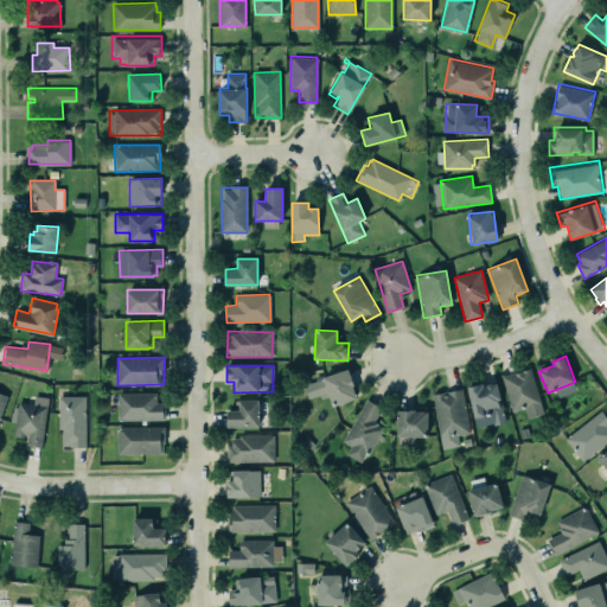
[(503,376),(531,368),(544,413),(529,417),(525,408),(513,411),(503,376)]
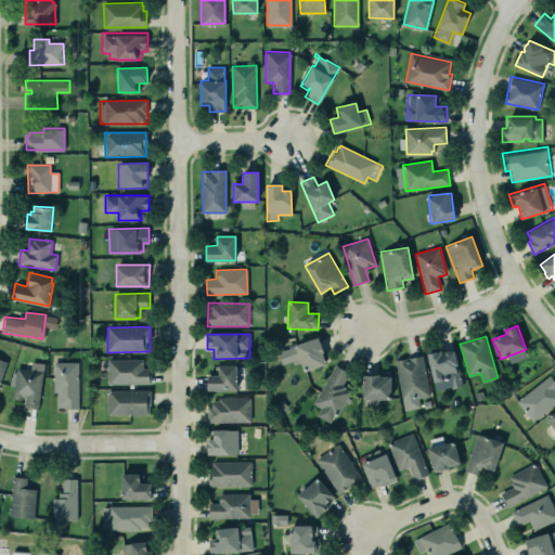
[(287,348),(295,345),(319,337),(321,343),(324,351),(322,352),(325,359),(324,360),(325,364),(305,371),(300,358),(292,360),(287,348)]
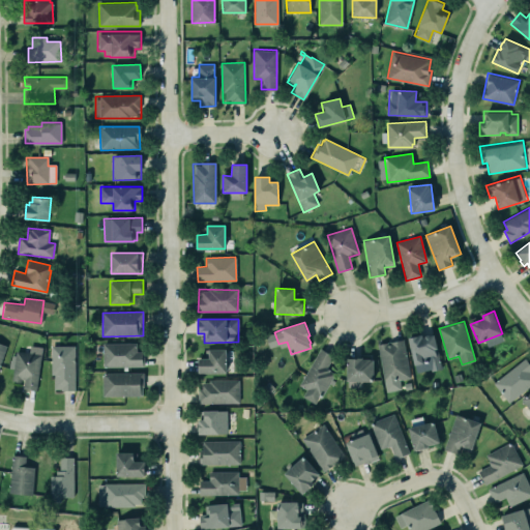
[(409,337),(422,334),(422,337),(425,336),(425,335),(429,334),(431,334),(435,334),(442,369),(431,372),(429,360),(425,361),(423,362),(415,364),(409,337)]
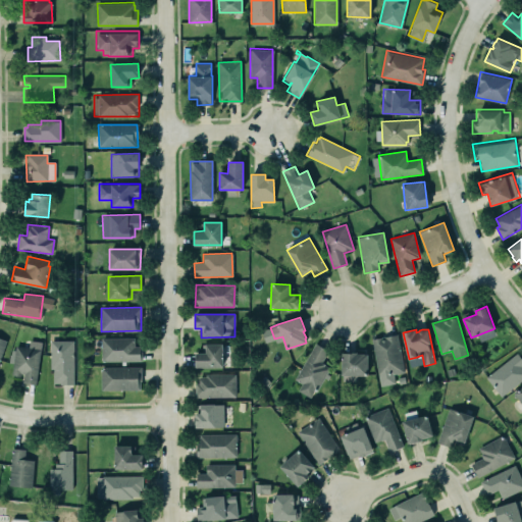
[(372,338),(398,333),(404,372),(378,377),(372,338)]
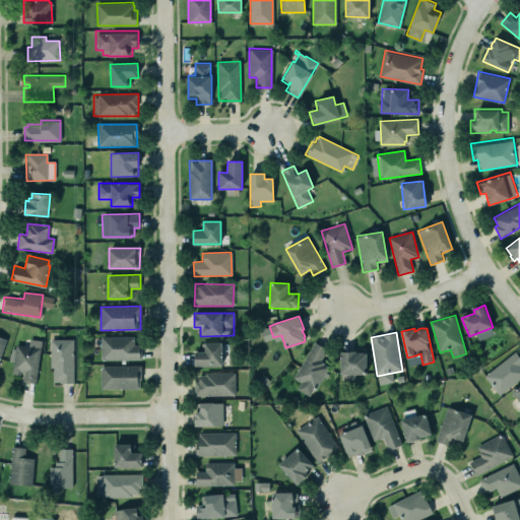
[(101,337),(101,361),(141,360),(140,345),(133,345),(133,337),(101,337)]
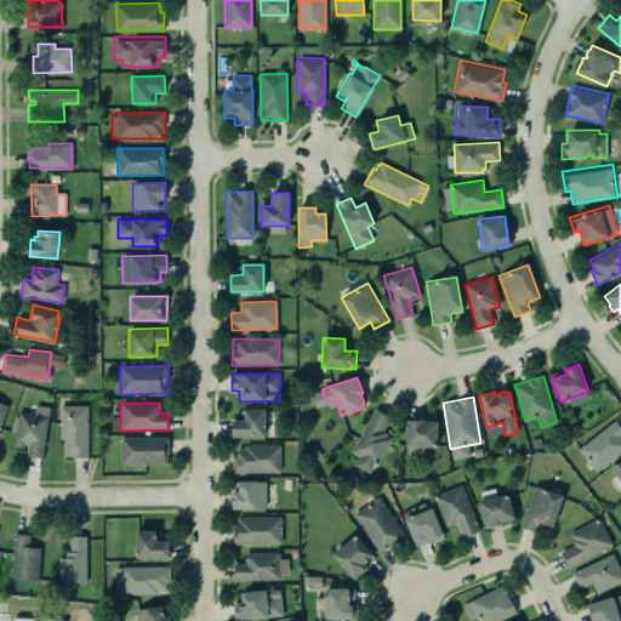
[(87,404),(87,457),(72,457),(72,455),(64,455),(64,438),(60,438),(61,404),(87,404)]
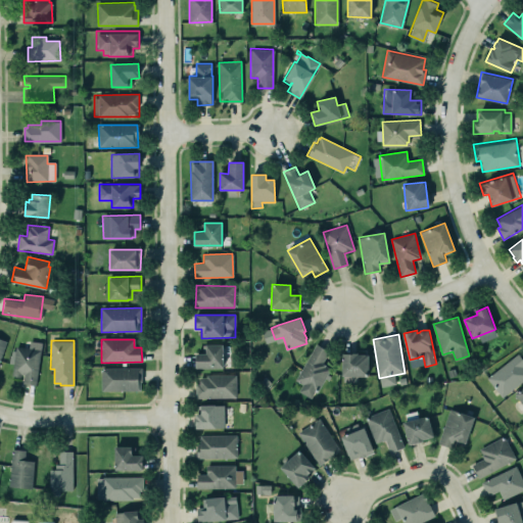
[(195,369),(223,368),(223,344),(206,345),(206,353),(195,354),(195,369)]
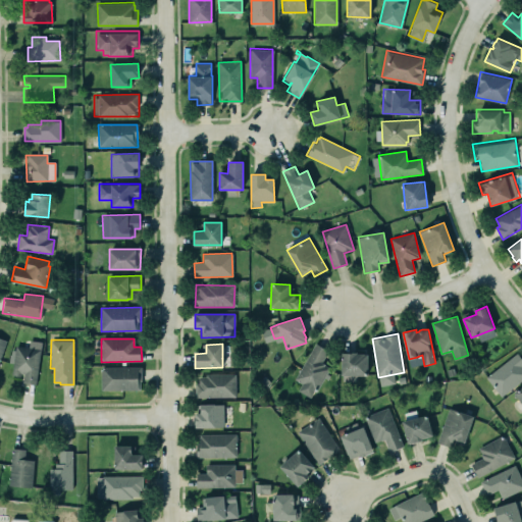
[(316,344),(296,378),(303,382),(299,389),(310,397),(314,390),(316,392),(324,377),(327,378),(329,374),(326,373),(330,367),(324,364),(324,363),(321,361),(328,351),(316,344)]
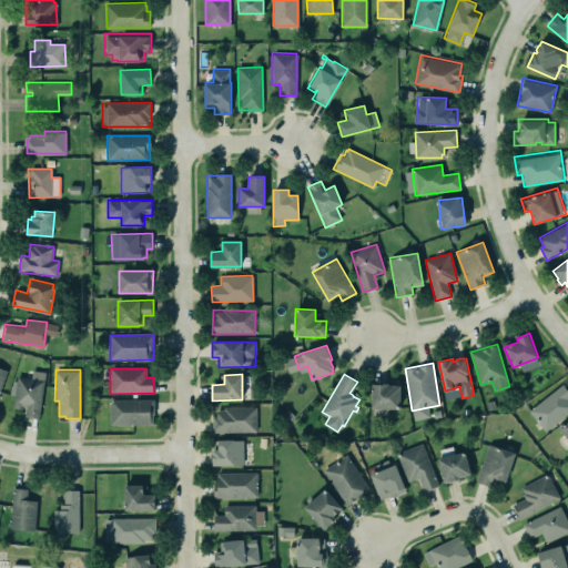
[(17,375),(44,379),(39,418),(24,416),(26,406),(23,406),(23,408),(12,407),(17,375)]
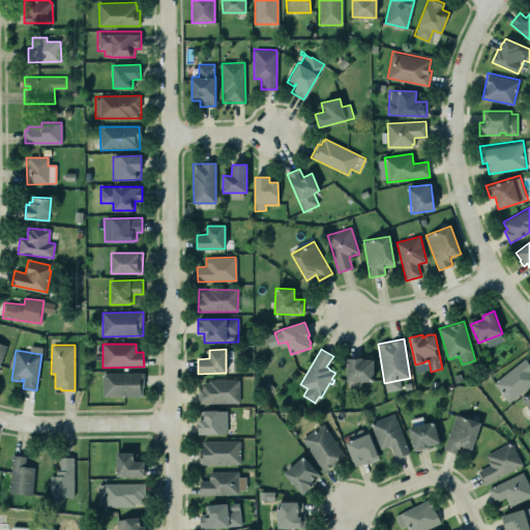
[(374,359),(374,381),(347,381),(347,357),(363,357),(363,359),(374,359)]
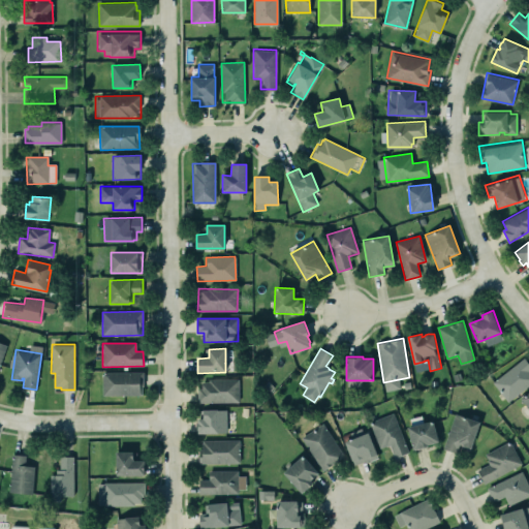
[(493,382),(524,356),(528,363),(528,384),(508,402),(493,382)]
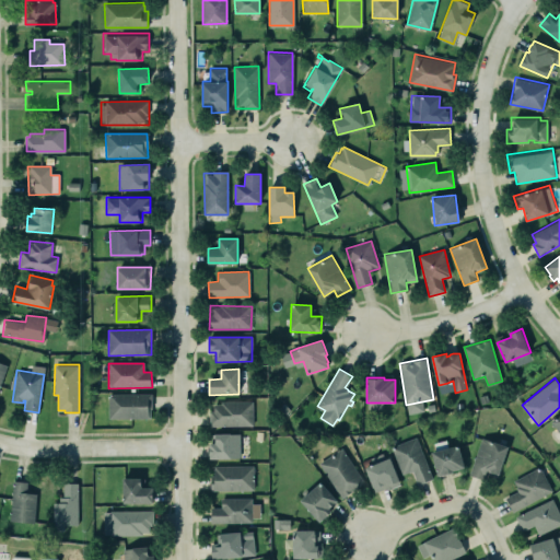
[(108,418),(108,394),(152,394),(152,408),(151,408),(151,418),(108,418)]
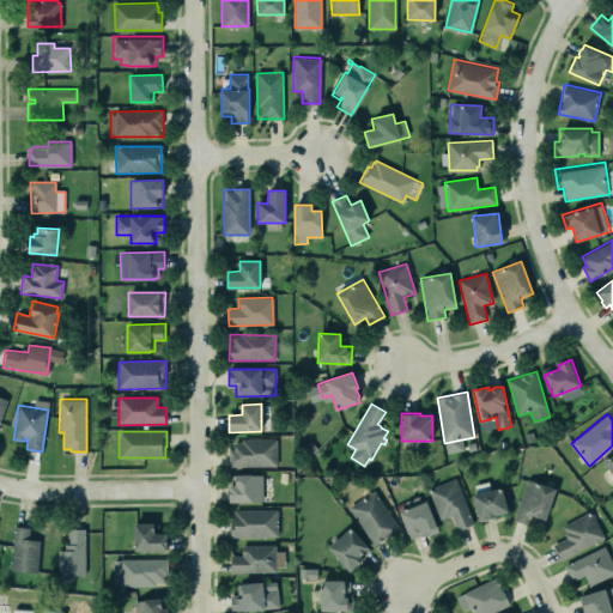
[(277,441),(230,439),(230,466),(275,467),(277,441)]
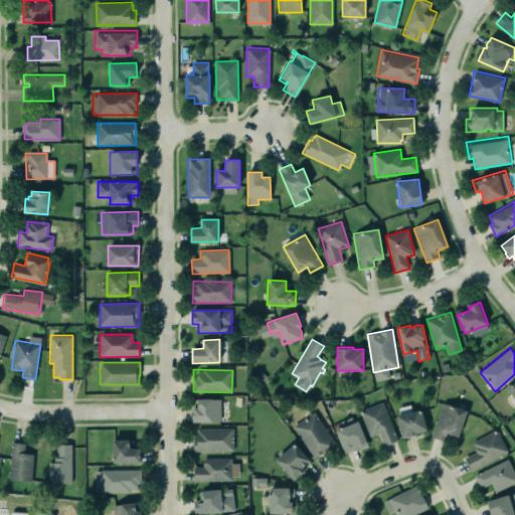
[(192,421),(220,421),(219,398),(197,399),(197,407),(192,407),(192,421)]
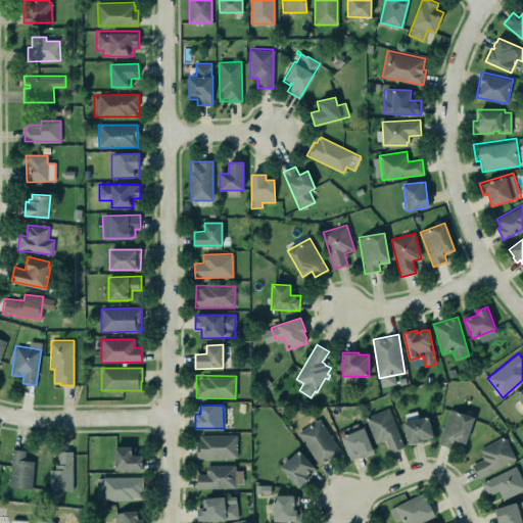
[(403,447),(388,409),(366,418),(376,443),(385,440),(390,453),(403,447)]
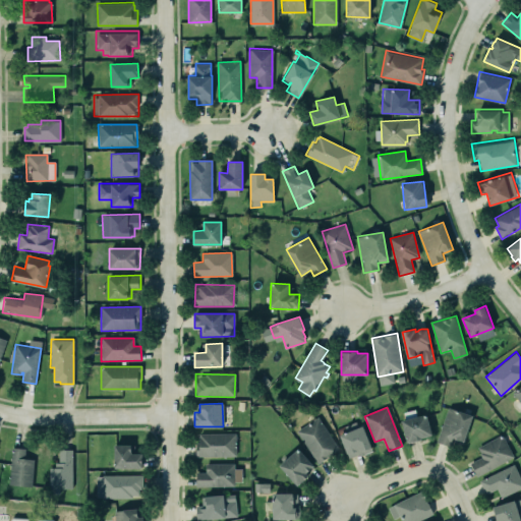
[(449,407),(473,415),(465,442),(456,439),(456,438),(452,436),(448,446),(437,441),(449,407)]
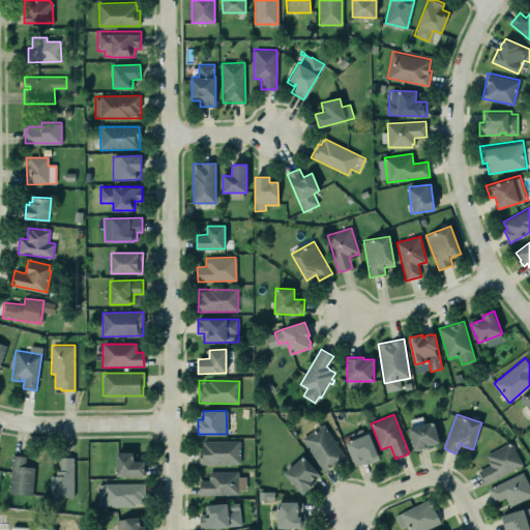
[(408,428),(414,450),(439,443),(434,421),(408,428)]
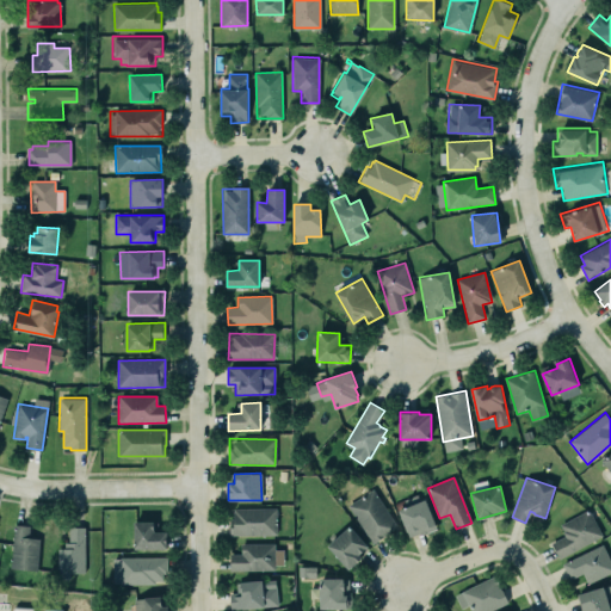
[(347,505),(374,488),(399,526),(372,544),(347,505)]
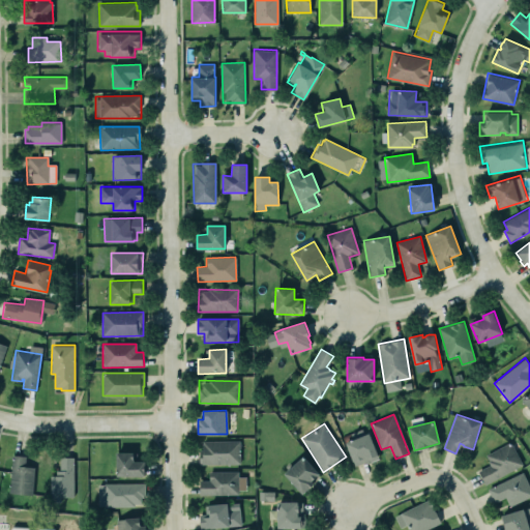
[(369,433),(346,442),(355,466),(366,461),(366,463),(379,458),(369,433)]
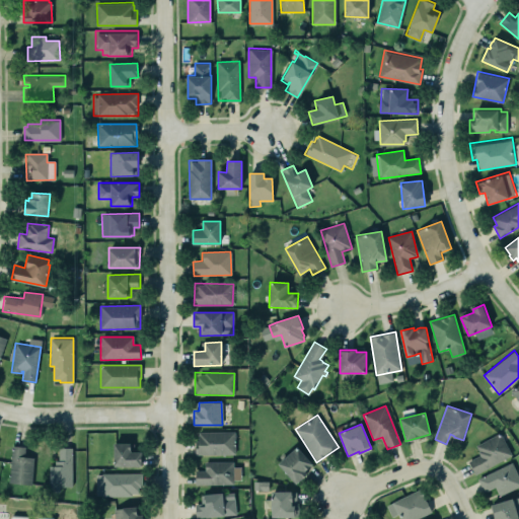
[(199,432),(234,431),(235,453),(196,454),(196,440),(198,440),(198,434),(199,435),(199,432)]
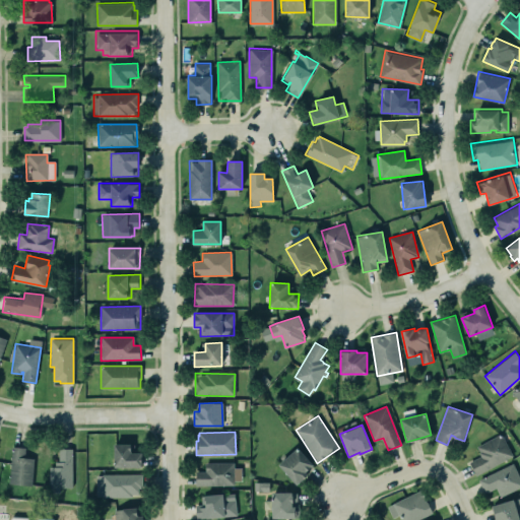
[(480,456),(469,462),(475,475),(513,457),(501,434),(475,447),(480,456)]
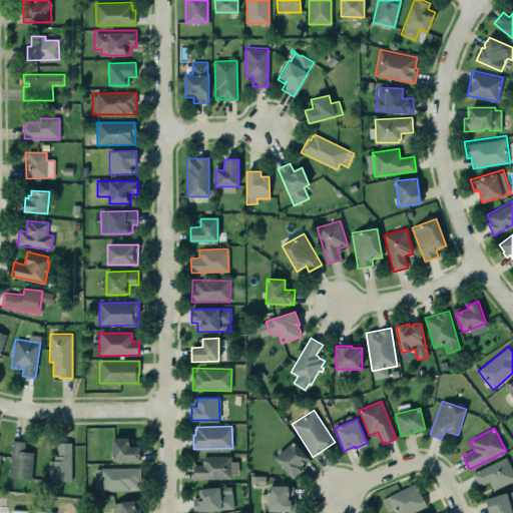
[(139,461),(139,447),(131,447),(131,438),(112,439),(112,461),(139,461)]
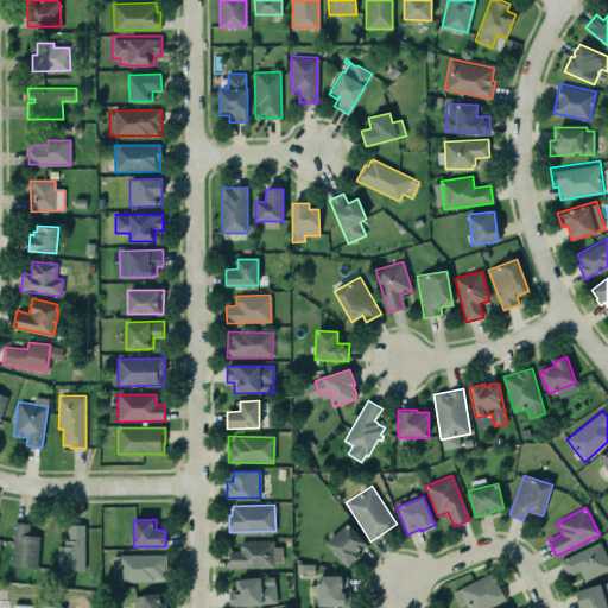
[(11,565),(38,568),(40,536),(29,536),(30,524),(13,523),(11,565)]
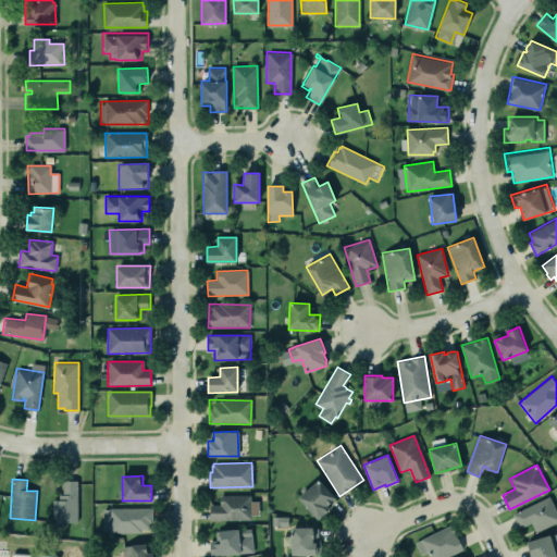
[(317,519),(337,500),(319,480),(298,498),(317,519)]
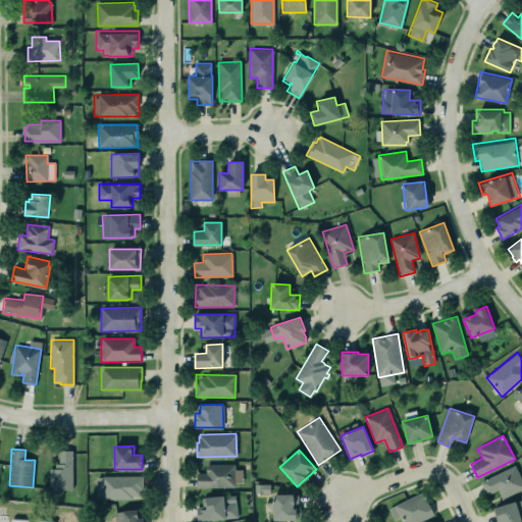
[(72,451),(58,451),(58,469),(50,469),(49,489),(72,490),(72,451)]
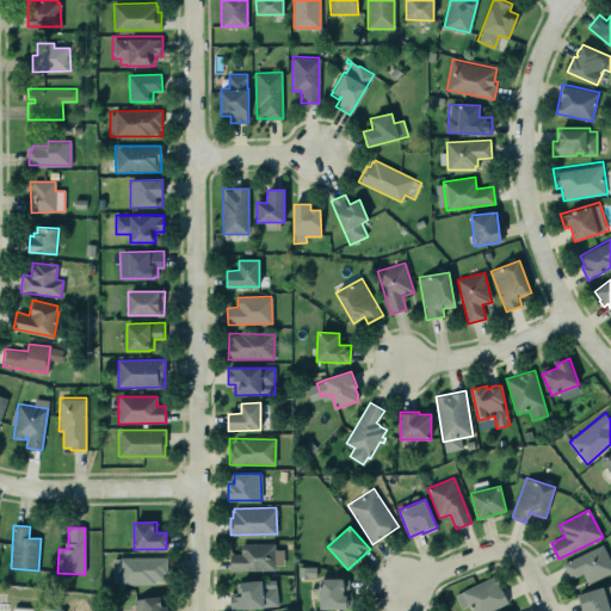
[(241,553),(241,543),(275,543),(275,569),(230,569),(229,554),(241,553)]
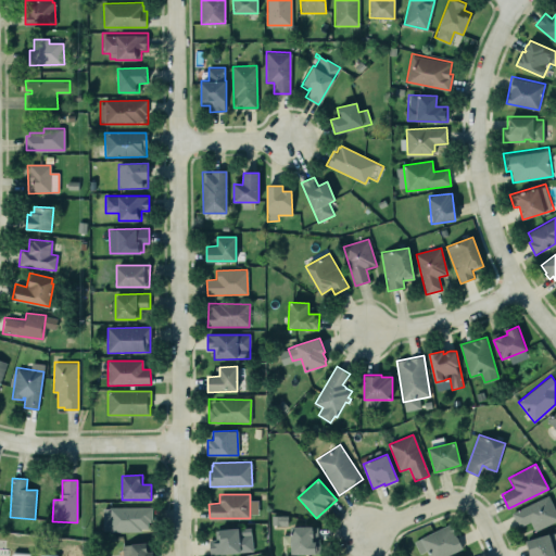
[(512,513),(548,494),(555,509),(555,520),(536,530),(535,528),(534,528),(530,520),(518,527),(512,513)]
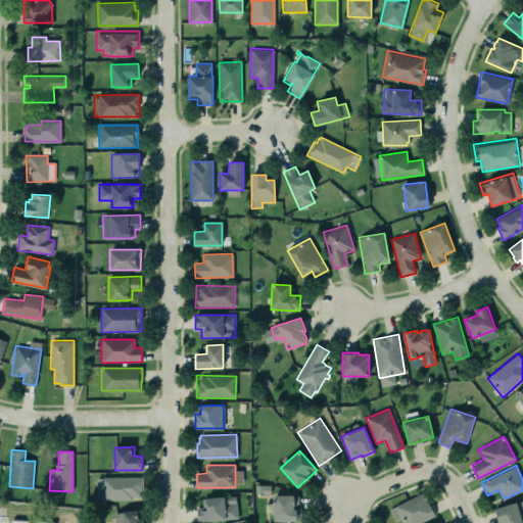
[(102,477),(143,476),(143,489),(139,489),(139,496),(132,496),(132,498),(103,500),(102,477)]
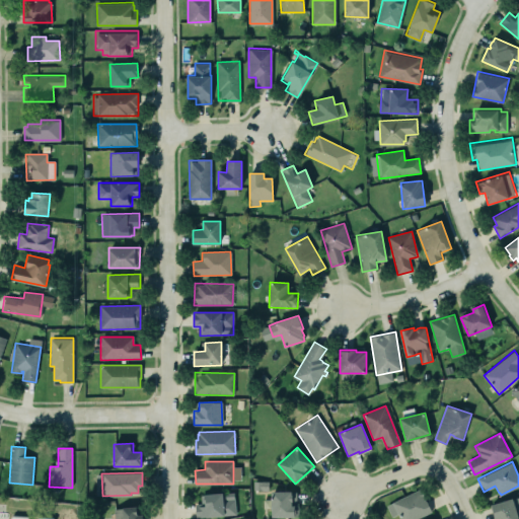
[(386,505),(392,517),(398,514),(400,518),(416,518),(432,512),(421,489),(386,505)]
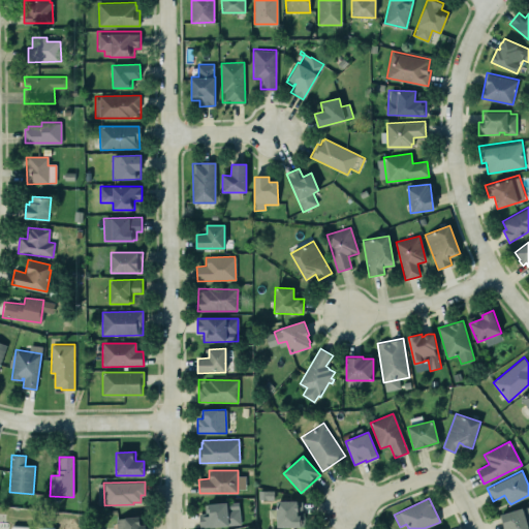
[(304,501),(277,501),(276,526),(303,527),(304,501)]
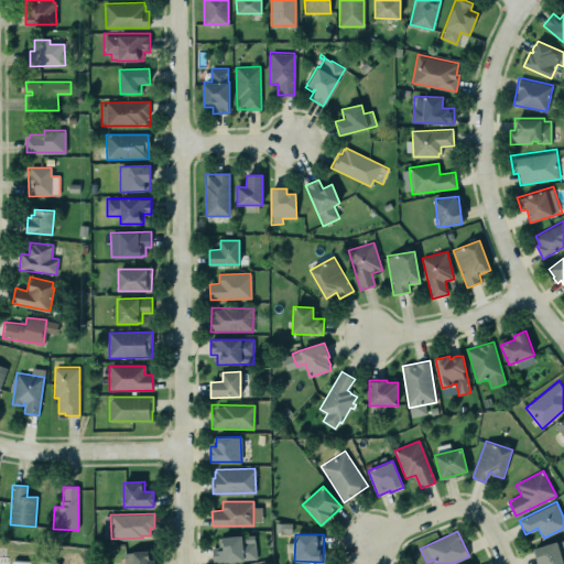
[(213,563),(256,561),(255,535),(218,538),(219,548),(213,548),(213,563)]
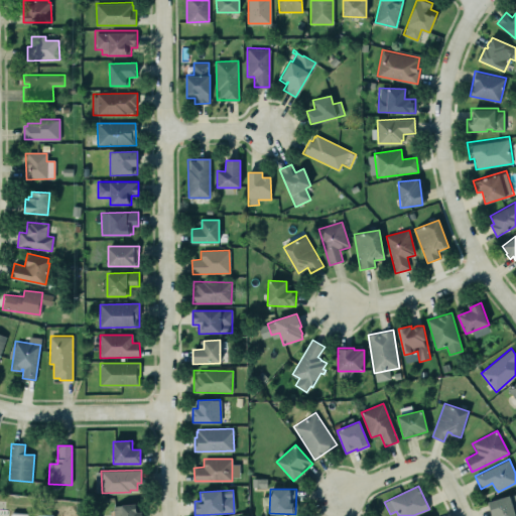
[(492,515),(515,515),(515,496),(515,494),(488,502),(492,515)]
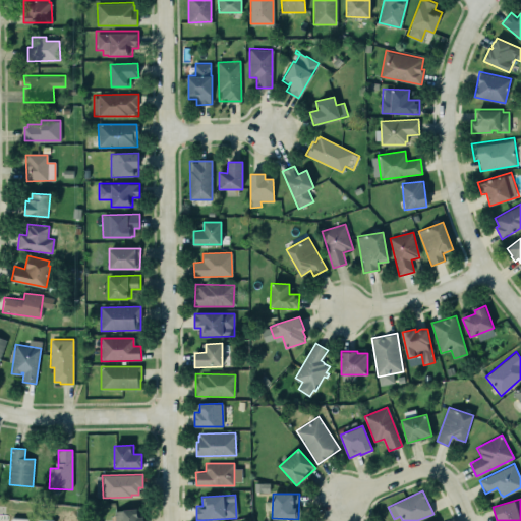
[(115,520),(115,510),(140,508),(141,517),(142,517),(142,520),(115,520)]
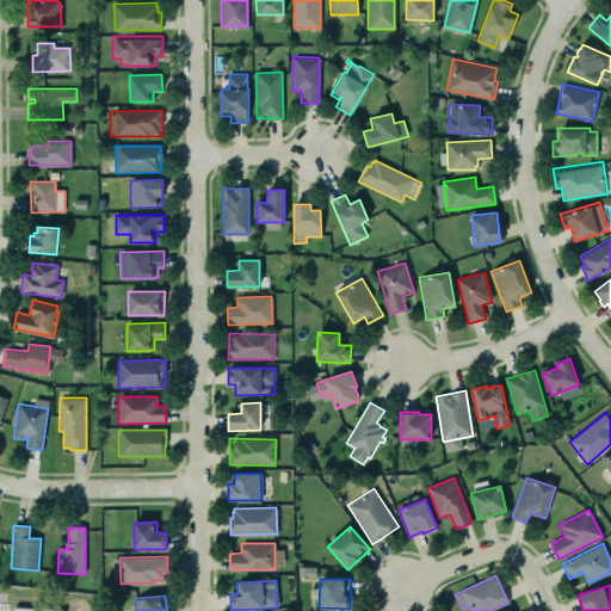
All buildings are outlined.
